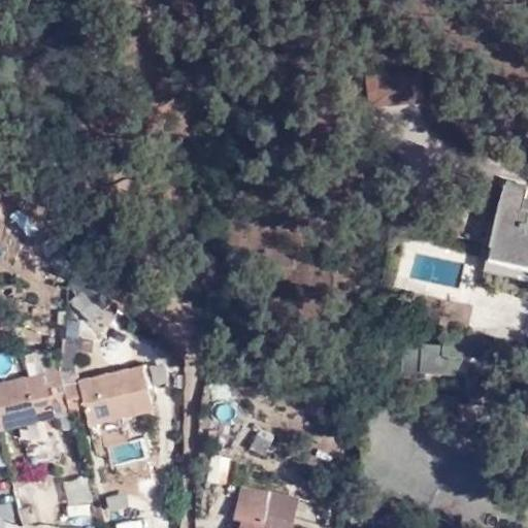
[(423,102),(422,72),(367,75),(369,106),(423,102)]
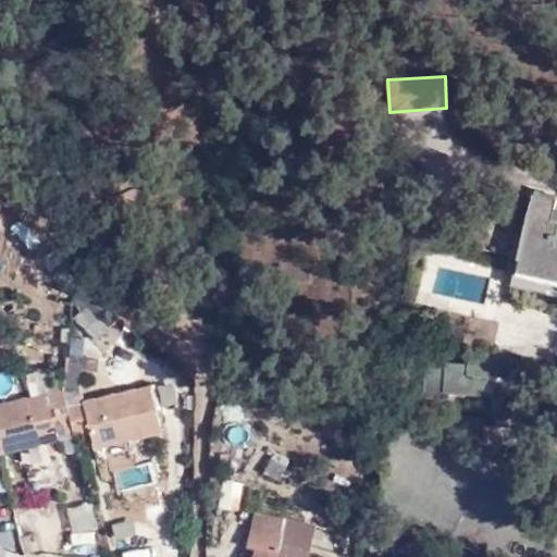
[(532,195),(517,258),(556,267),(556,218),(553,218),(556,200),(532,195)]
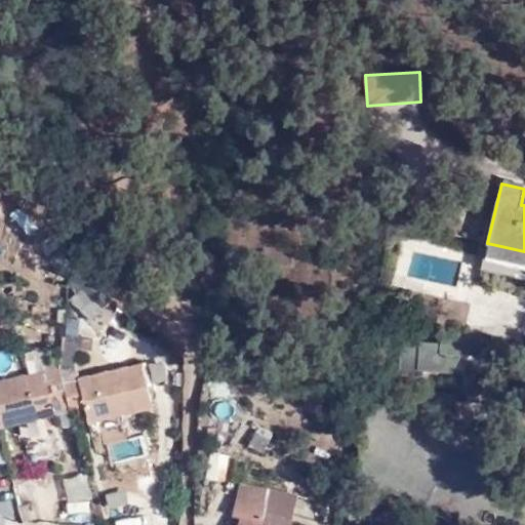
[(524,251),(487,243),(481,268),(524,278),(524,251)]
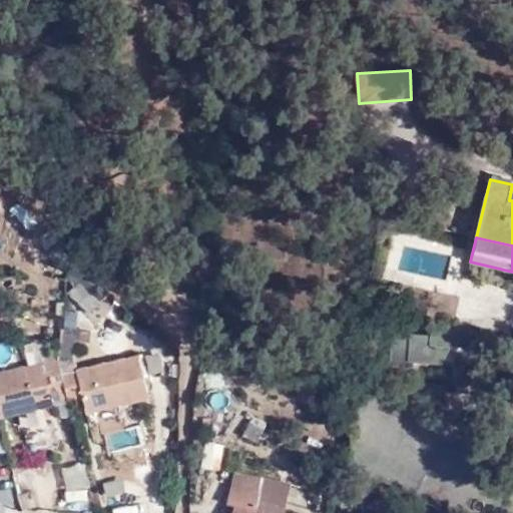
[(71,295),(90,314),(108,296),(90,277),(71,295)]
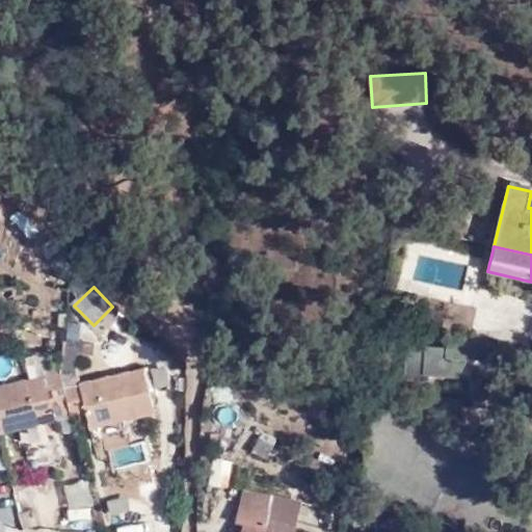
[(488,335),(446,331),(445,357),(425,355),(424,368),(404,366),(403,383),(428,386),(428,374),(459,377),(469,360),(486,362),(488,335)]
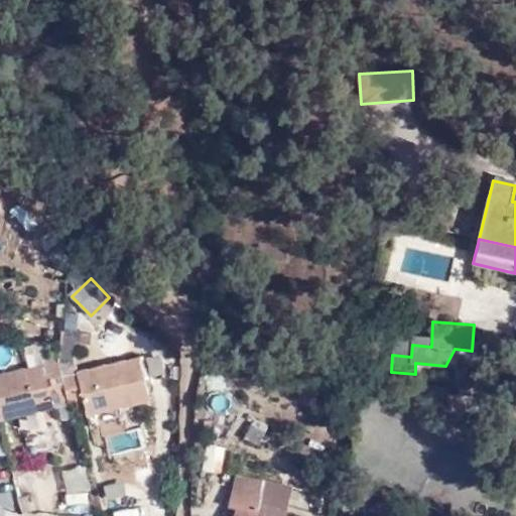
[(77,357),(59,361),(63,376),(81,372),(77,357)]
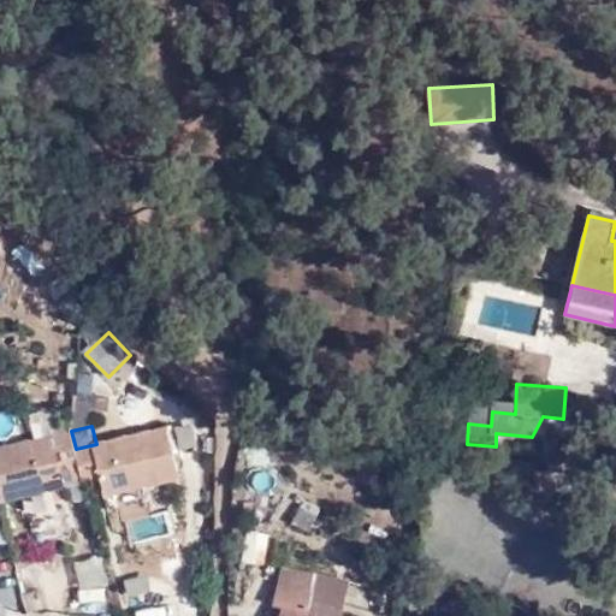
[(96,444),(76,449),(80,467),(84,484),(101,480),(105,495),(181,477),(169,426),(96,444)]
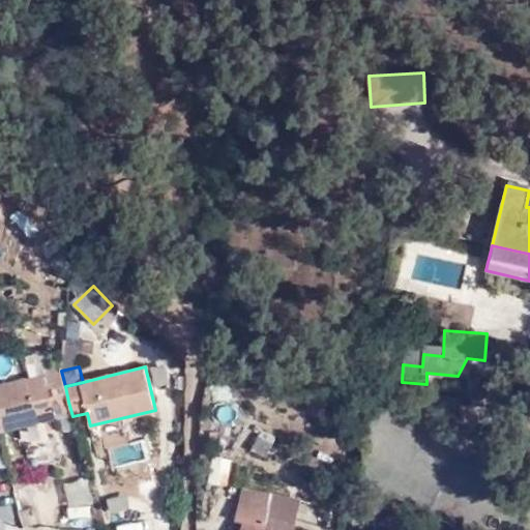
[(0,431),(0,432),(56,418),(53,406),(68,402),(65,386),(61,371),(61,370),(0,385),(0,431)]
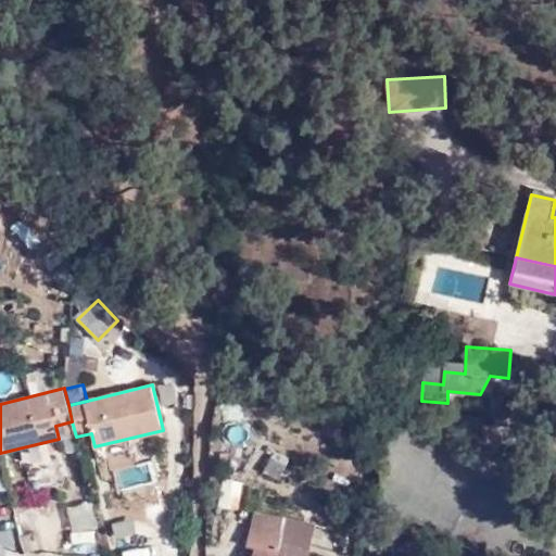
[(258,475),(281,480),(288,454),(266,447),(258,475)]
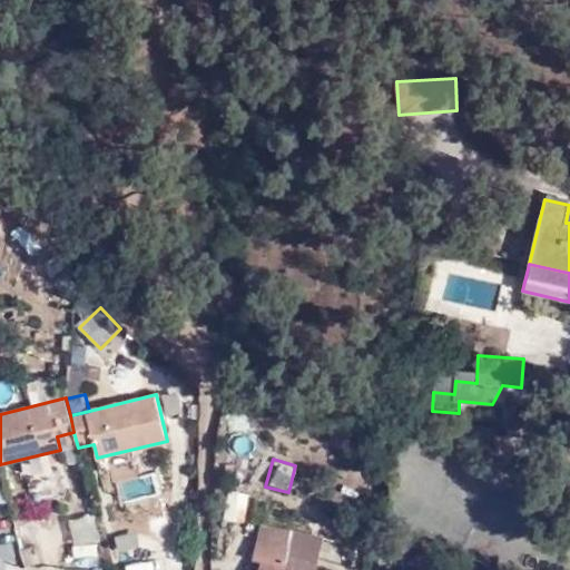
[(58,463),(26,471),(33,502),(66,493),(58,463)]
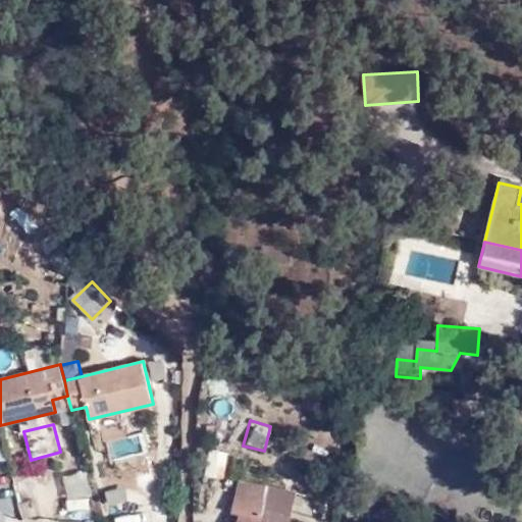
[(221,476),(226,452),(210,448),(204,473),(221,476)]
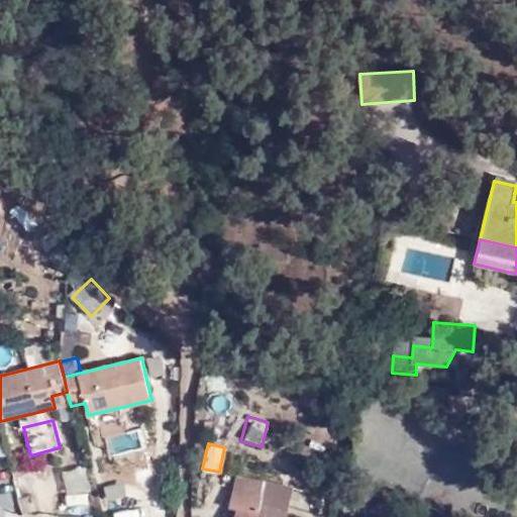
[(63,474),(62,502),(86,502),(87,474),(63,474)]
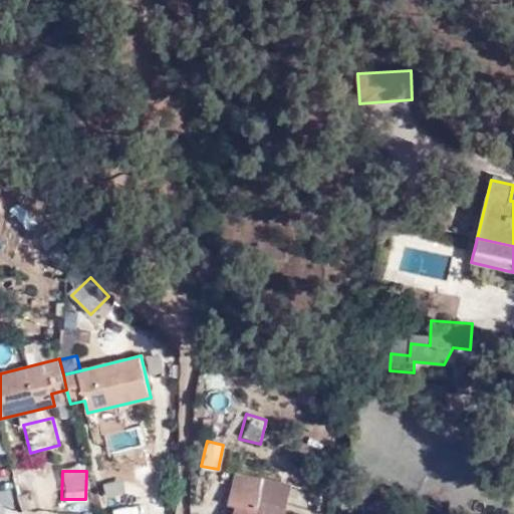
[(234,475),(231,486),(261,493),(258,508),(281,513),(286,513),(291,487),(234,475)]
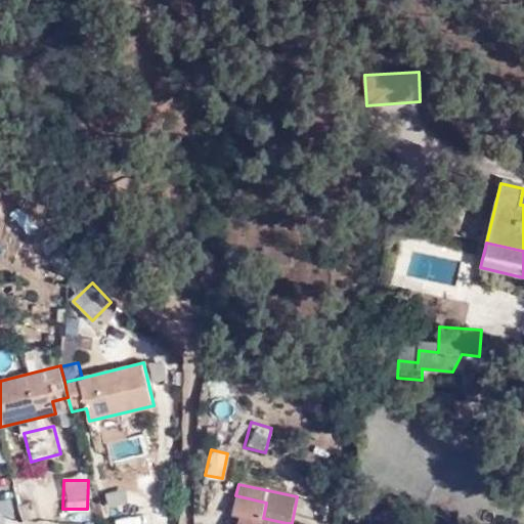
[(266,503),(235,495),(232,514),(239,516),(236,523),(287,523),(263,518),(266,503)]
